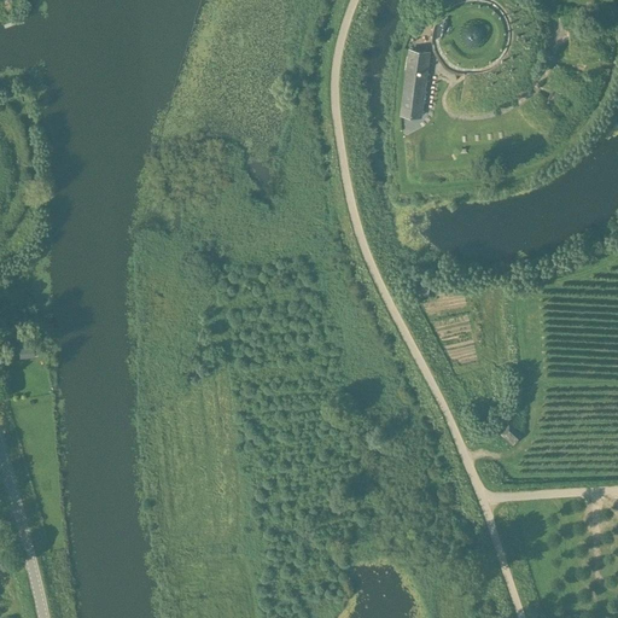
[(509,39),(509,35),(509,31),(509,29),(508,25),(507,23),(506,19),(505,17),(503,15),(501,12),(499,10),(496,7),(494,5),(491,4),(489,3),(485,1),(483,0),(482,0),(464,0),(461,1),(458,3),(455,4),(453,5),(450,7),(448,10),(445,12),(444,15),(442,17),(441,19),(439,23),(438,25),(438,29),(437,31),(437,35),(437,39),(438,41),(438,45),(439,47),(441,51),(442,53),(444,56),(445,58),(448,60),(450,63),(453,65),(455,66),(458,68),(461,69),(464,70),(467,71),(471,71),(473,71),(477,71),(479,71),(483,70),(485,69),(489,68),(491,66),(494,65),(496,63),(499,60),(501,58),(503,56),(505,53),(506,51),(507,47),(508,45),(509,41),(509,39)]
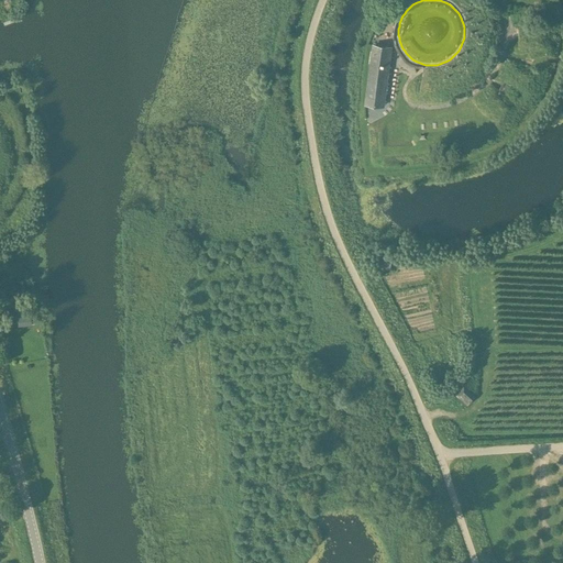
[(540,3),(543,12),(550,10),(547,1),(540,3)]
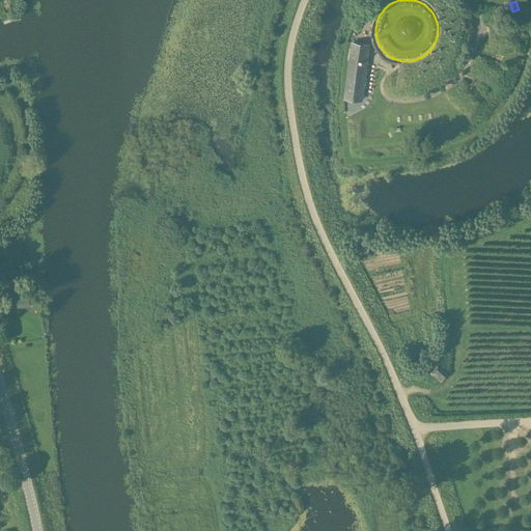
[(494,3),(480,6),(482,18),(496,14),(494,3)]
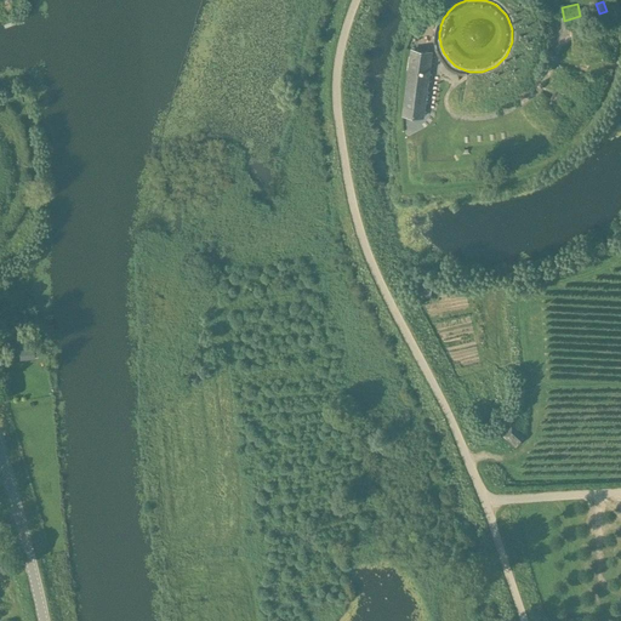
[(411,49),(402,115),(425,119),(432,51),(411,49)]
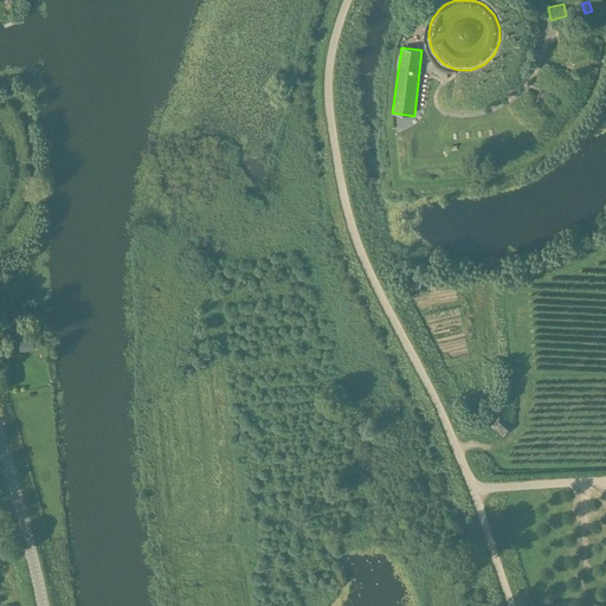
[(556,109),(543,98),(534,109),(547,121),(556,109)]
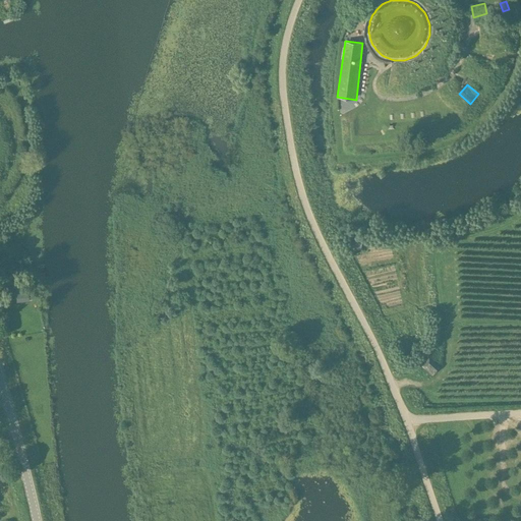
[(363,239),(349,237),(347,248),(361,250),(363,239)]
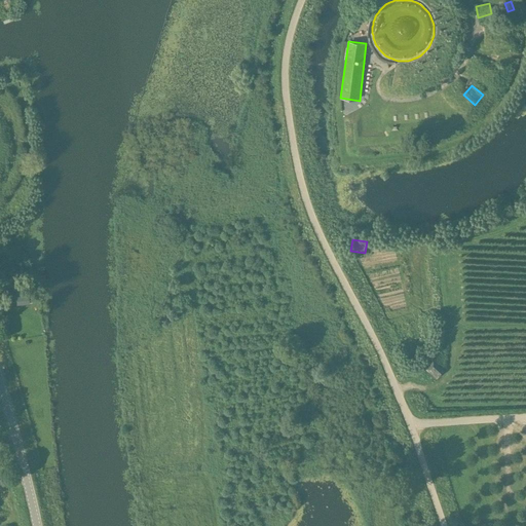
[(29,295),(15,295),(16,304),(29,303),(29,295)]
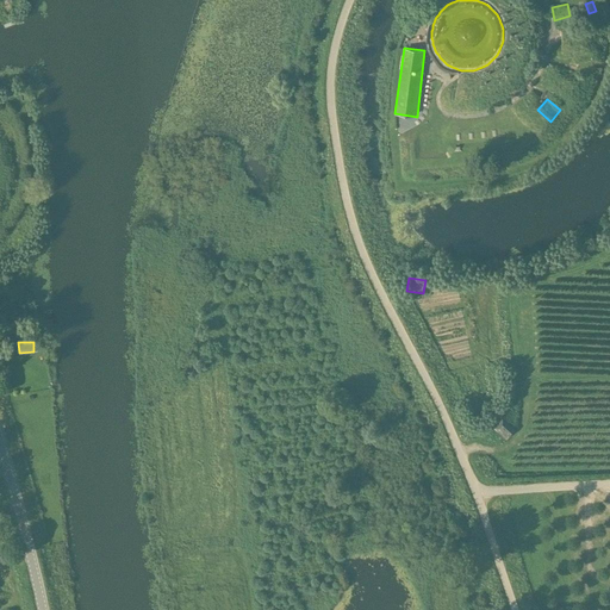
[(515,429),(503,418),(495,429),(506,439),(515,429)]
